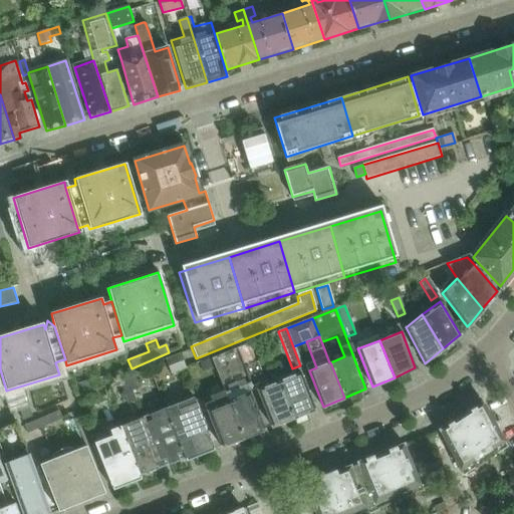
[(255,392),(253,387),(245,367),(238,348),(213,358),(229,401),(244,438),(265,430),(250,393),(255,392)]
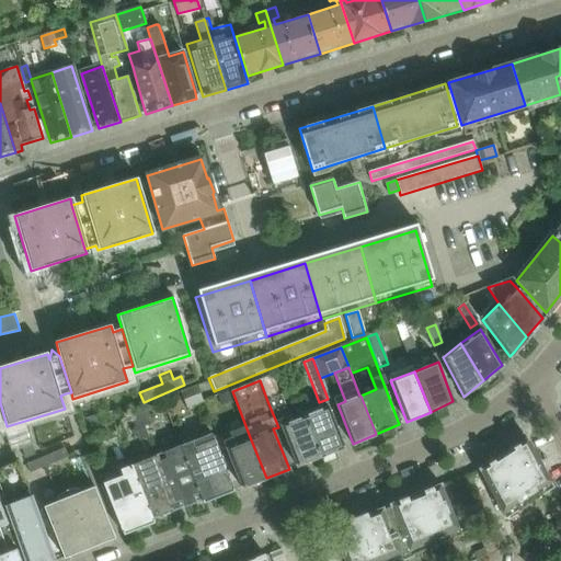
[(203,403),(197,387),(180,393),(185,409),(203,403)]
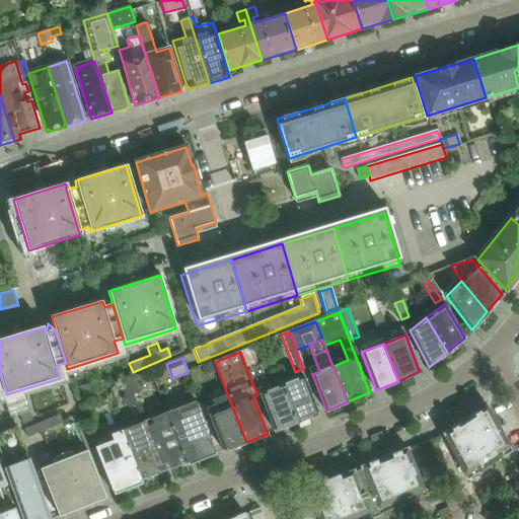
[(212,363),(202,366),(205,375),(215,371),(212,363)]
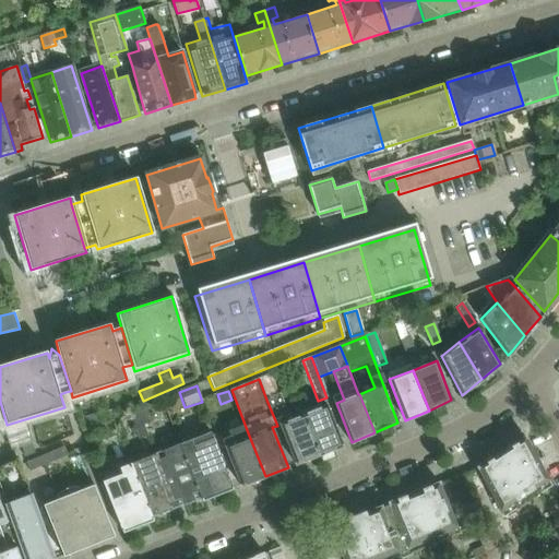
[(282,394),(266,400),(275,420),(284,417),(286,423),(281,425),(297,464),(320,455),(305,415),(292,420),(282,394)]
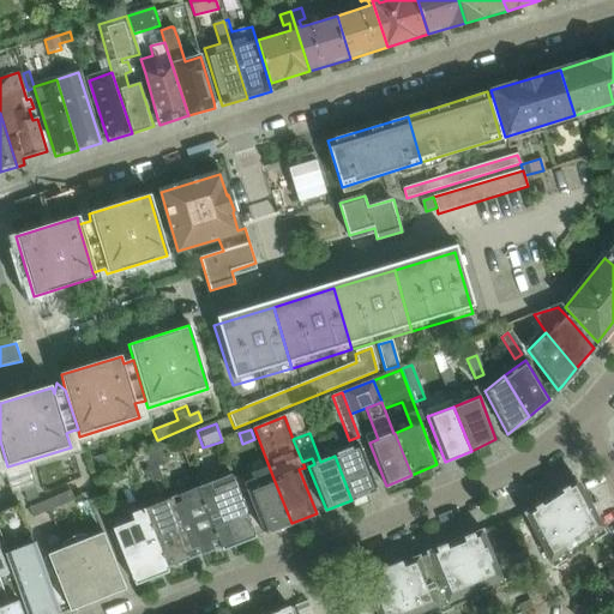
[(351,500),(377,489),(359,446),(335,456),(351,500)]
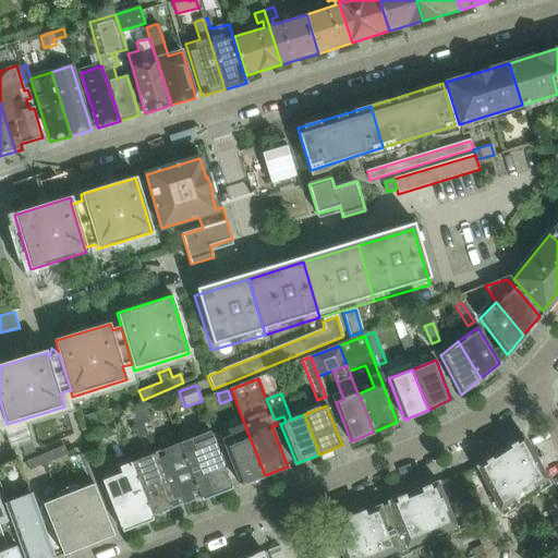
[(150,421),(144,407),(129,413),(141,439),(146,436),(142,425),(150,421)]
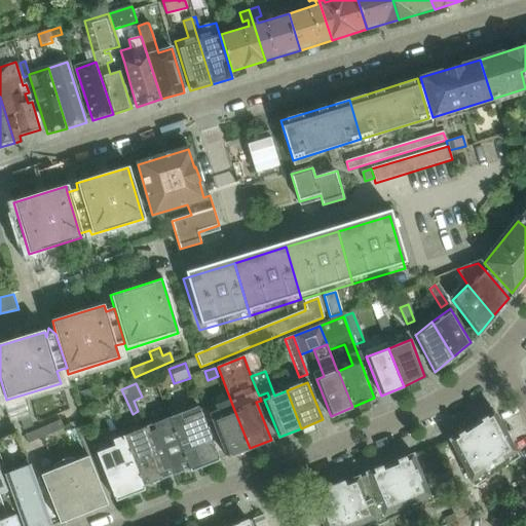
[(32,427),(24,399),(14,402),(23,430),(32,427)]
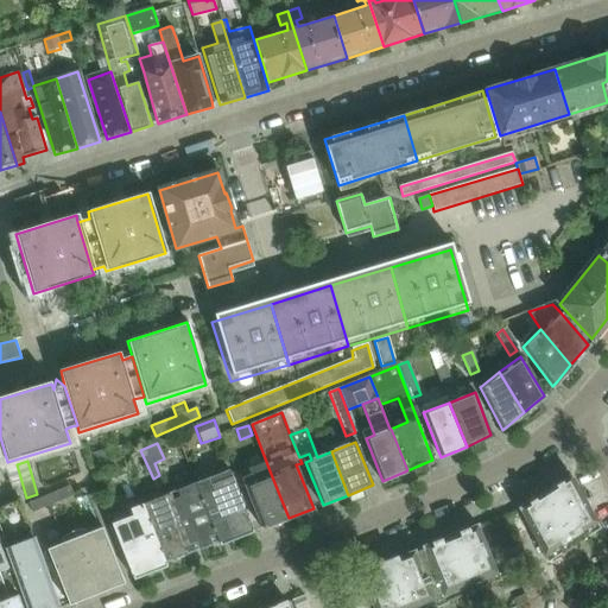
[(121,462),(112,467),(116,479),(126,474),(121,462)]
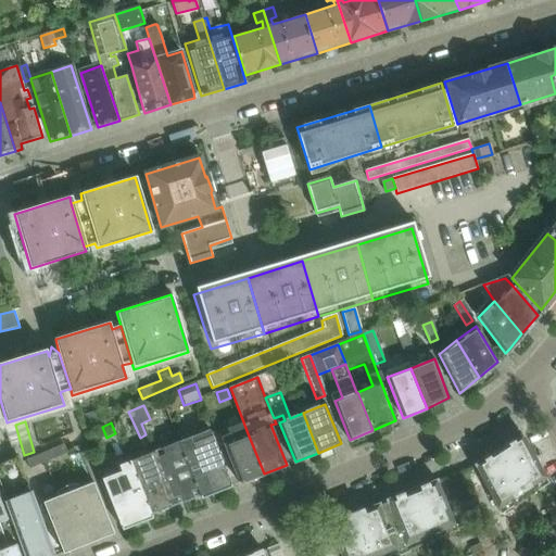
[(210,430),(179,442),(200,494),(202,498),(232,487),(210,430)]
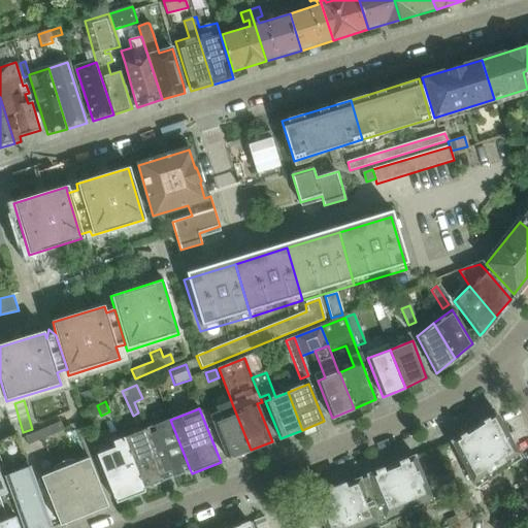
[(228,459),(251,450),(235,411),(213,422),(228,459)]
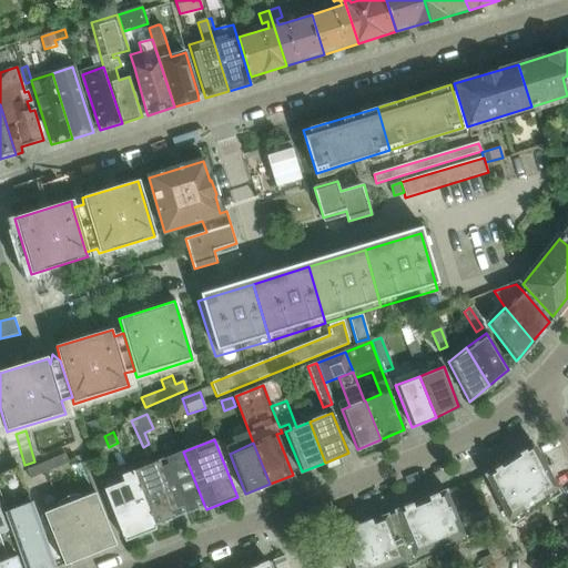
[(533,446),(485,476),(513,526),(560,496),(533,446)]
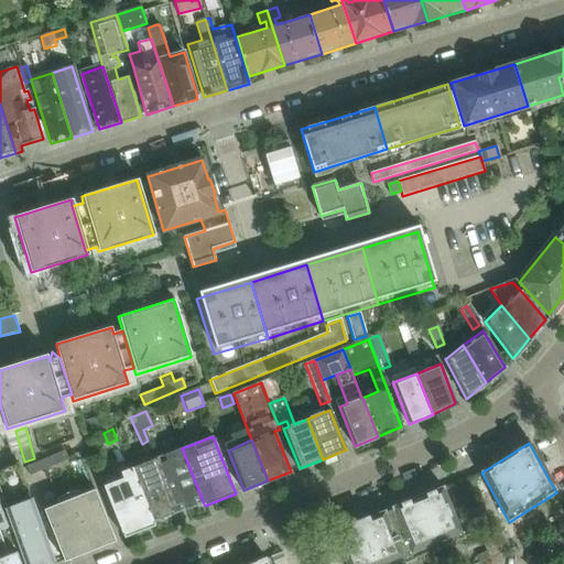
[(182,448),(158,458),(179,511),(203,501),(182,448)]
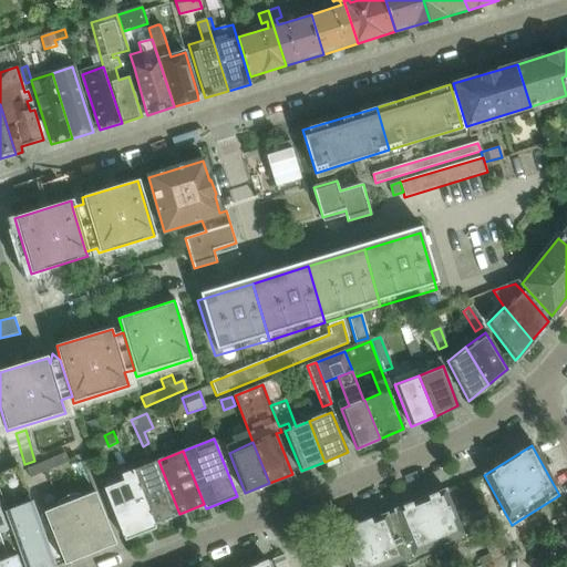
[(68,462),(63,453),(26,470),(30,480),(68,462)]
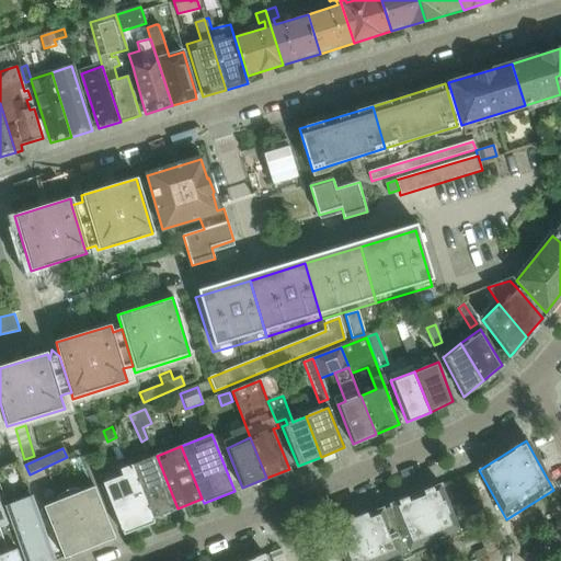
[(157,456),(133,465),(153,517),(178,508),(157,456)]
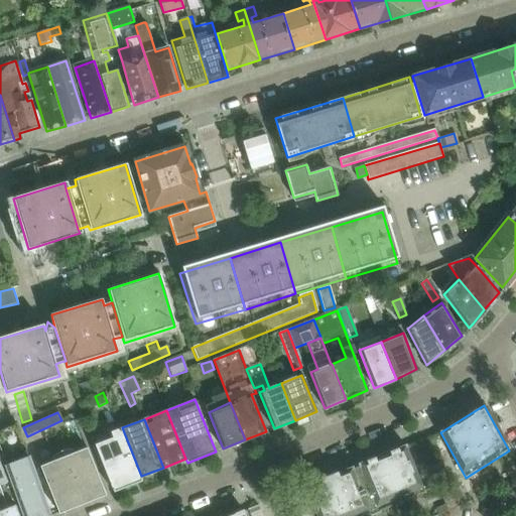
[(13,485),(25,515),(50,515),(29,457),(16,425),(0,431),(0,464),(7,482),(9,487),(13,485)]
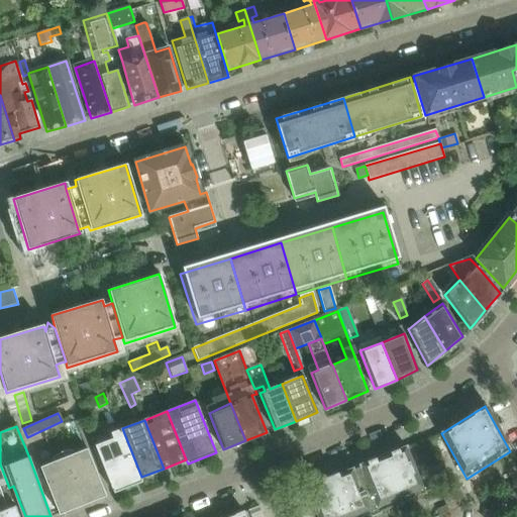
[(142,482),(141,477),(122,428),(94,439),(115,492),(142,482)]
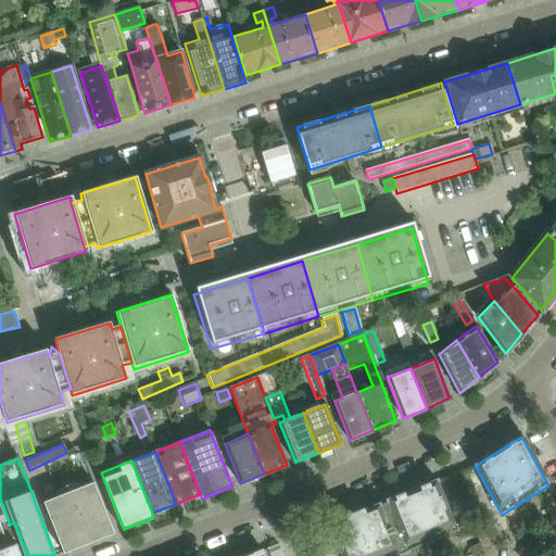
[(437,480),(409,491),(429,541),(456,530),(437,480)]
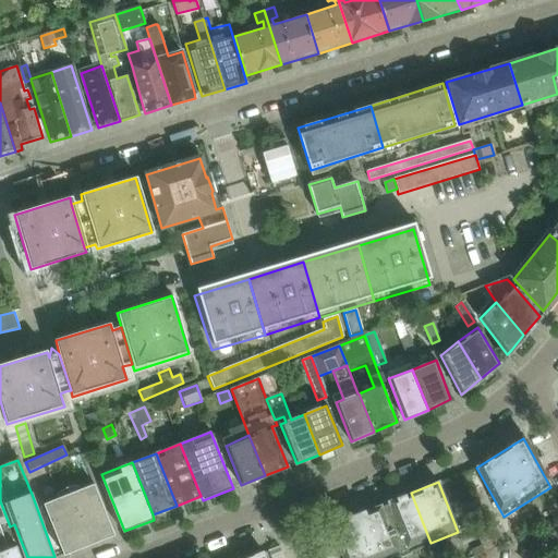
[(45,505),(65,555),(116,535),(95,484),(45,505)]
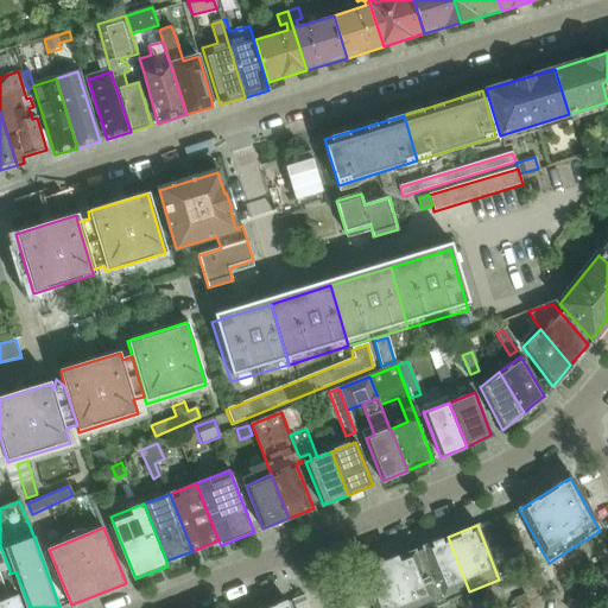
[(423,549),(419,550),(437,596),(442,594),(444,602),(469,591),(448,537),(423,548),(423,549)]
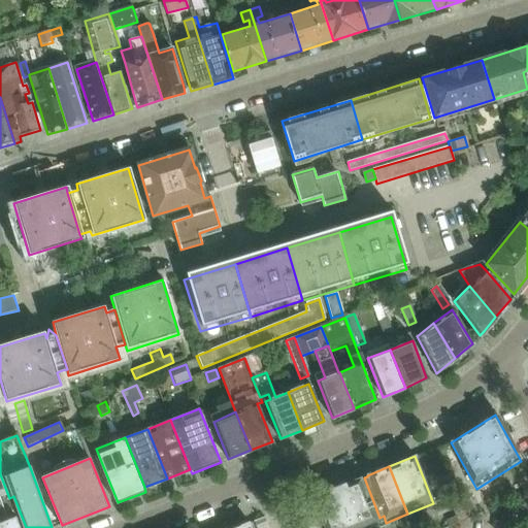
[(359,477),(338,487),(354,527),(372,527),(378,526),(376,519),(380,518),(364,477),(360,480),(359,477)]
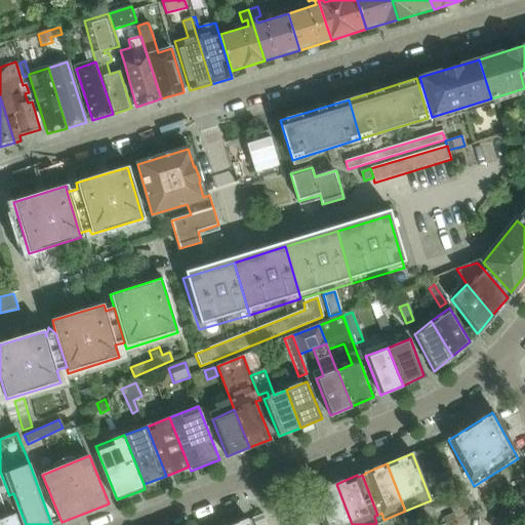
[(352,524),(336,484),(310,494),(322,524),(352,524)]
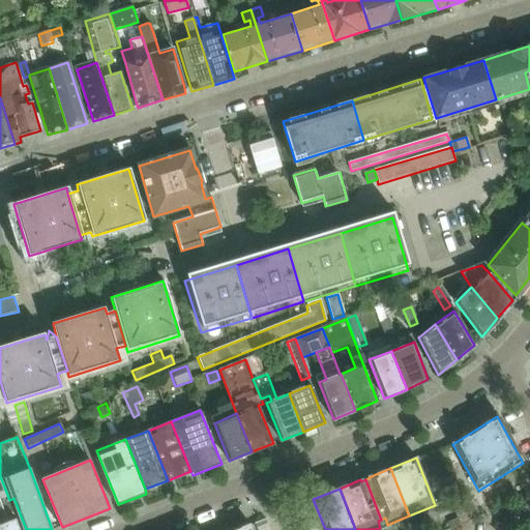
[(509,491),(498,497),(503,504),(513,498),(509,491)]
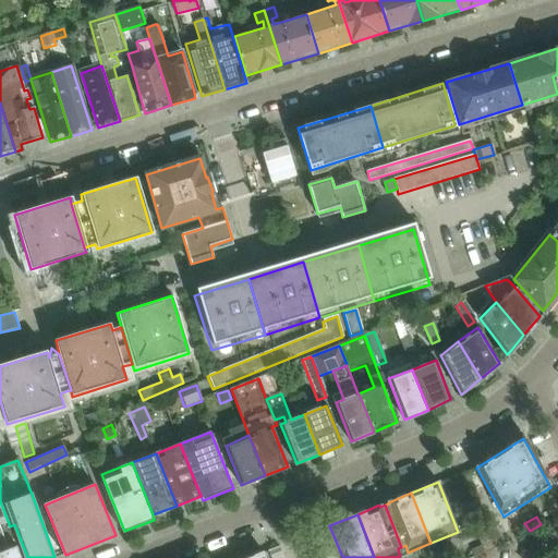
[(8,521),(0,524),(0,529),(8,549),(14,547),(17,546),(10,526),(8,521)]
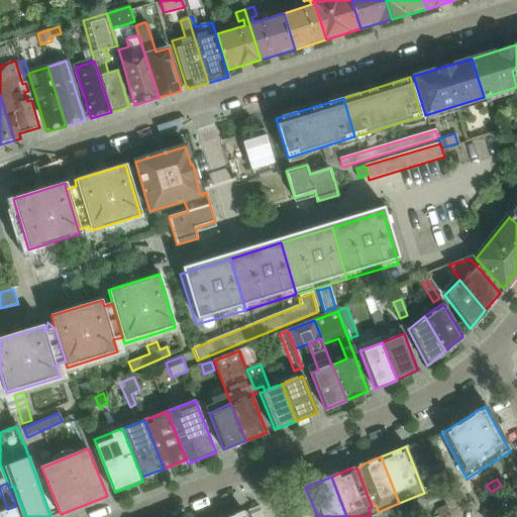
[(441,493),(443,499),(448,511),(467,504),(461,492),(459,486),(441,493)]
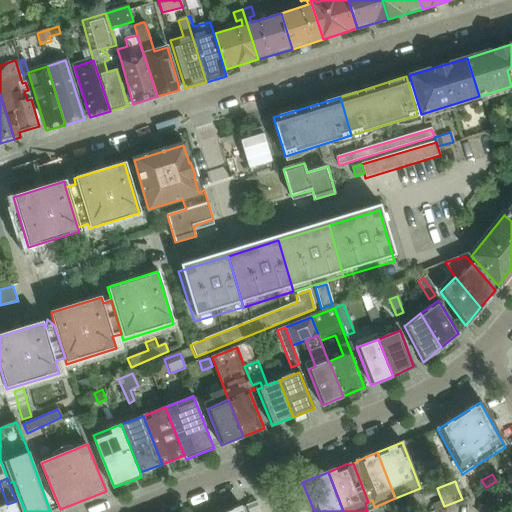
[(0,511),(19,511),(16,501),(13,502),(7,504),(0,506),(0,511)]
